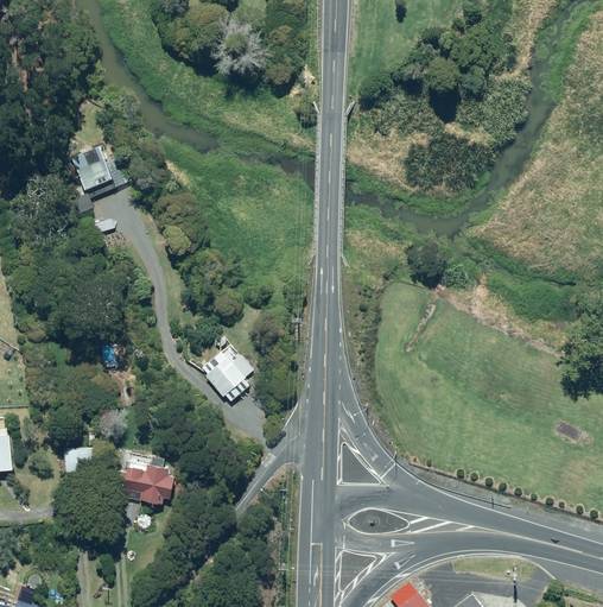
[(105,159),(78,170),(89,198),(115,188),(105,159)]
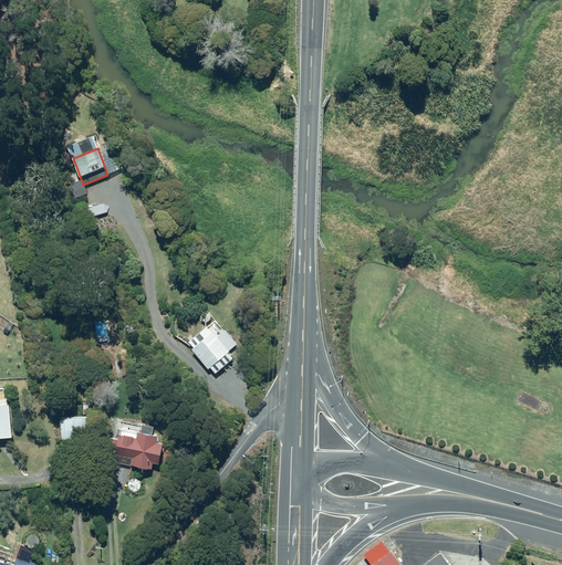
[(193,349),(189,353),(206,373),(210,368),(215,374),(232,359),(228,354),(230,353),(228,351),(235,345),(222,332),(217,336),(212,333),(211,334),(206,327),(187,342),(193,349)]
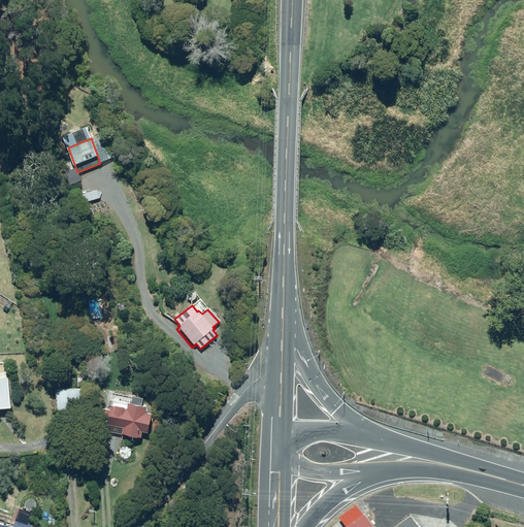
[(0,409),(9,408),(7,379),(0,380),(0,409)]
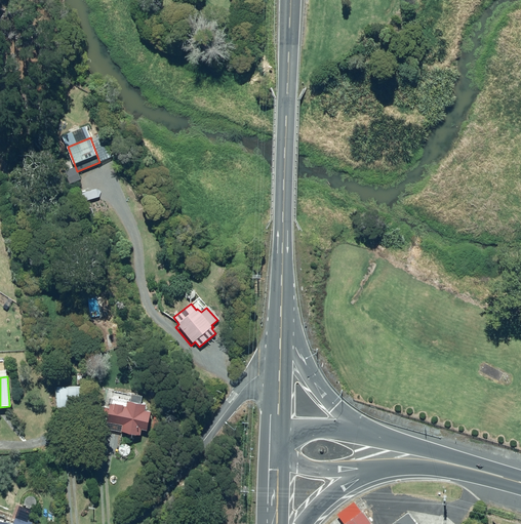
[(80,387),(55,388),(55,409),(81,408),(80,387)]
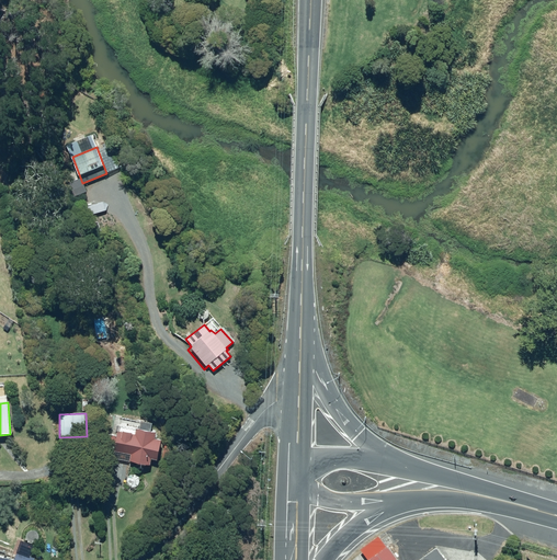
[(166,416),(159,420),(162,426),(169,423),(166,416)]
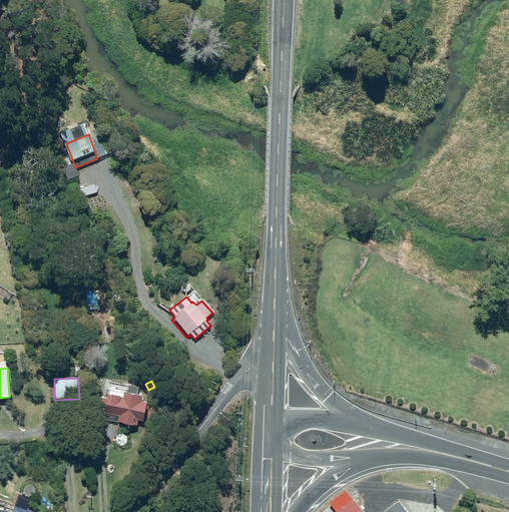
[(142,402),(142,396),(125,392),(124,397),(109,394),(107,400),(100,398),(98,410),(104,412),(103,419),(137,426),(138,421),(144,422),(148,403),(142,402)]
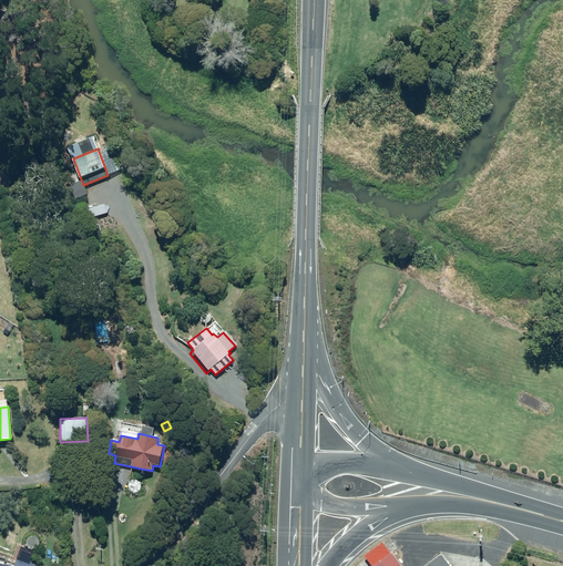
[(390,565),(396,562),(386,548),(365,565),(390,565)]
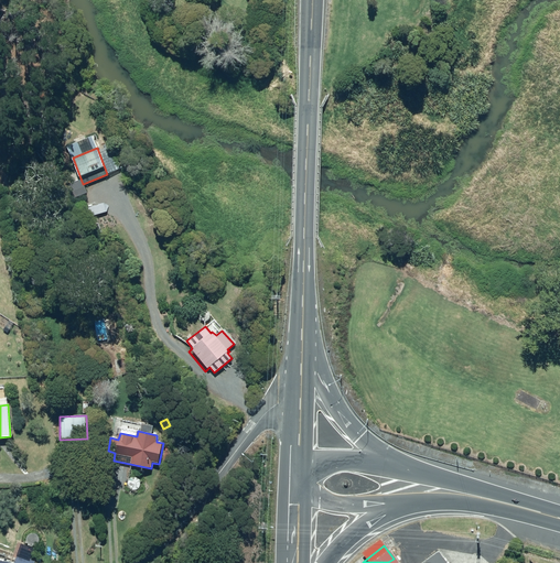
[(442,562),(432,549),(418,560),(420,562),(442,562)]
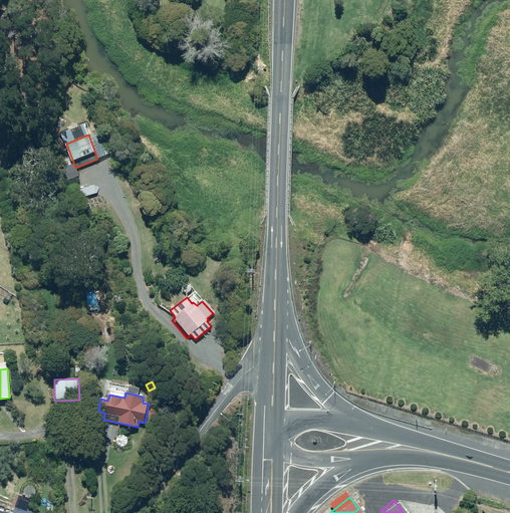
All buildings are outlined.
